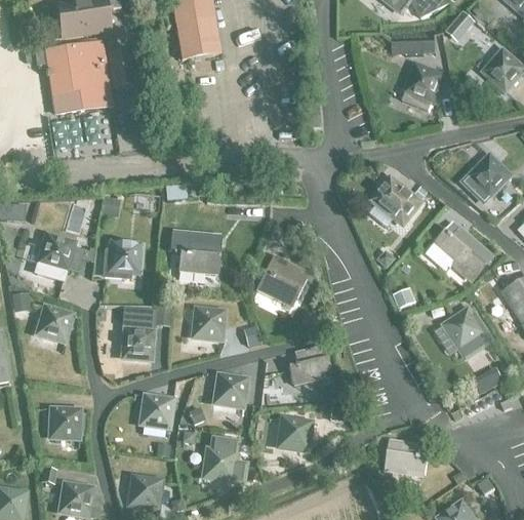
[(79,37),(78,35),(112,30),(109,8),(120,6),(119,0),(68,0),(54,2),(61,40),(79,37)]
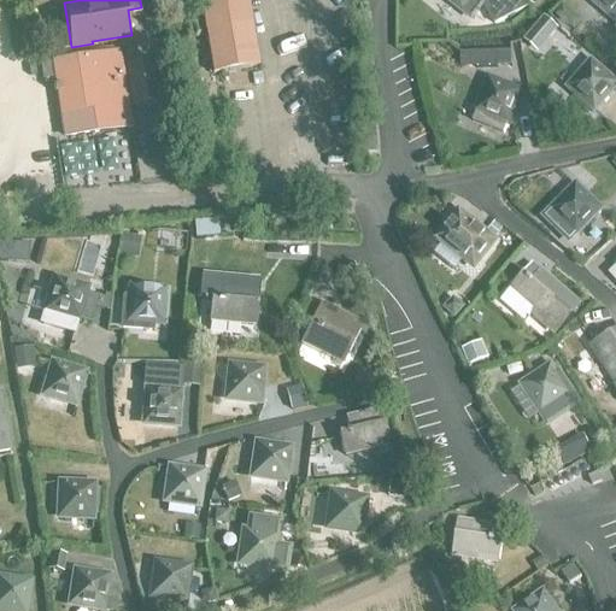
[(203,0),(215,71),(259,64),(248,0),(203,0)]
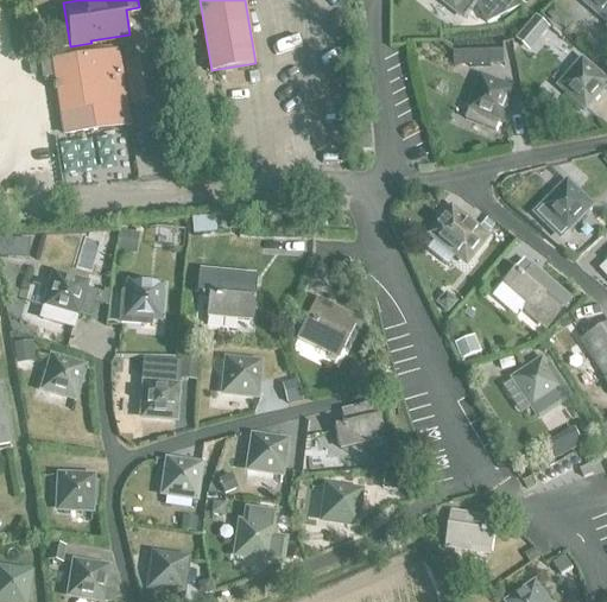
[(446,0),(467,17),(478,4),(488,20),(520,4),(517,0),(446,0)]
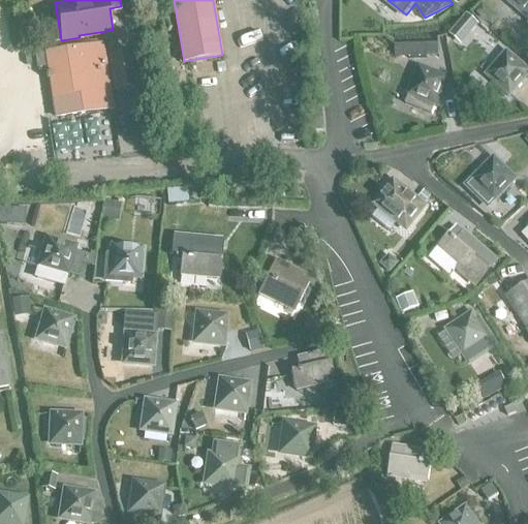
[(514,0),(527,12),(527,0),(514,0)]
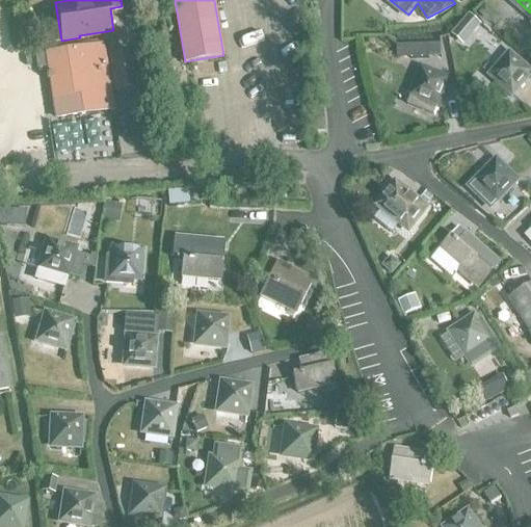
[(487,3),(480,11),(481,12),(487,18),(493,11),(493,7),(490,5),(487,3)]
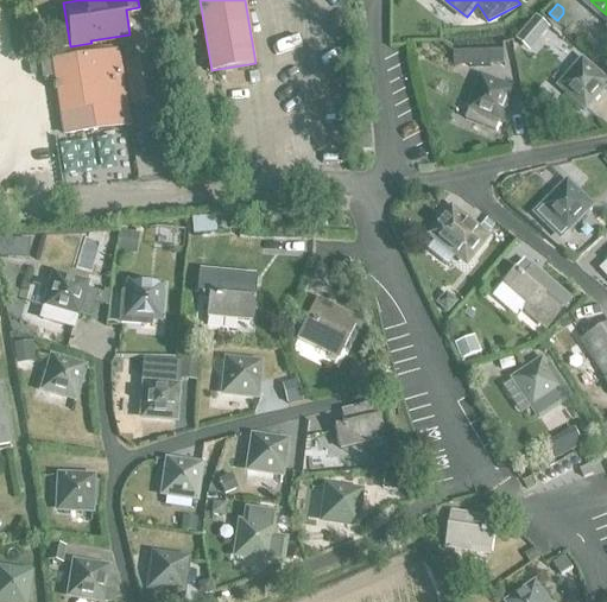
[(537,14),(517,38),(531,50),(551,26),(537,14)]
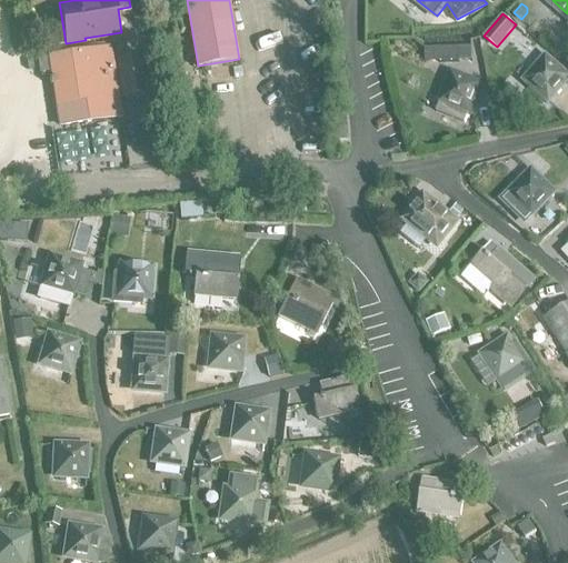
[(38,57),(40,70),(52,68),(57,94),(87,90),(91,117),(119,112),(109,44),(50,54),(38,57)]
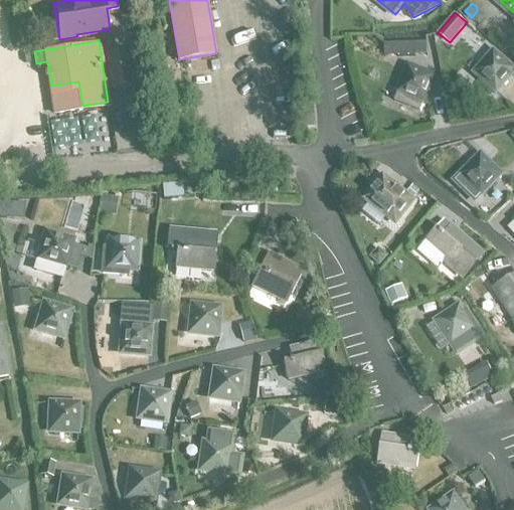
[(427,40),(415,40),(415,53),(427,53),(427,40)]
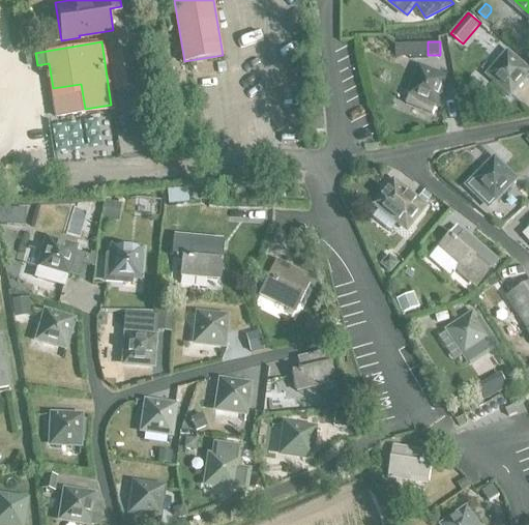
[(109,53),(114,87),(138,83),(133,49),(109,53)]
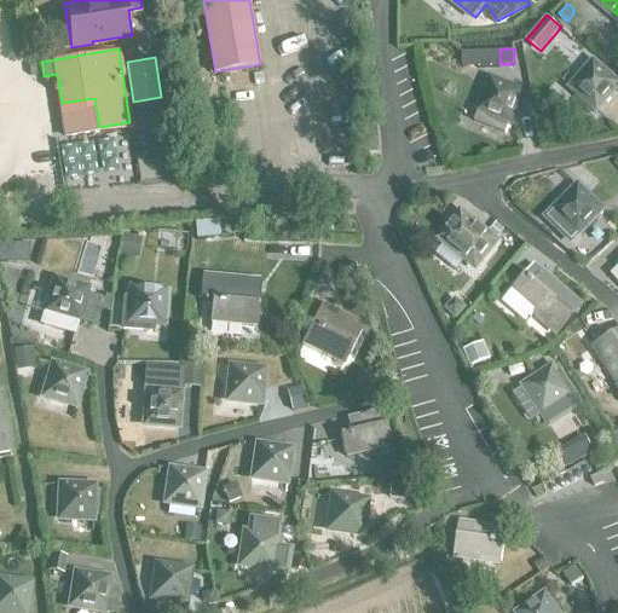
[(573,86),(599,108),(617,82),(617,80),(594,61),(573,86)]
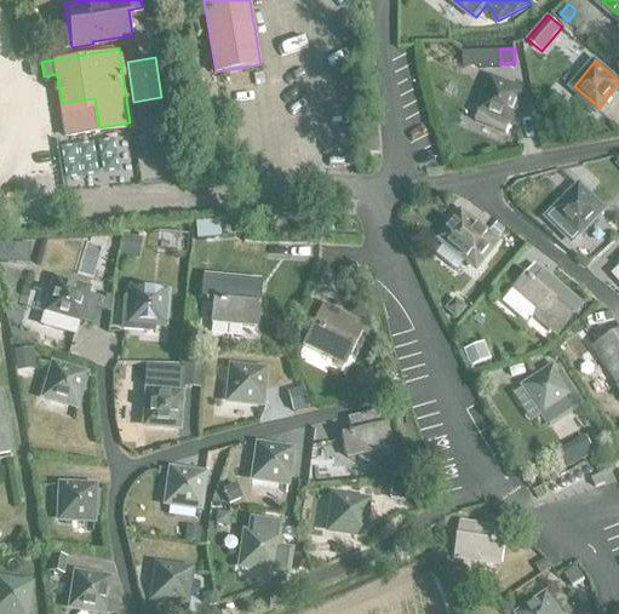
[(480,109),(511,121),(523,91),(493,79),(480,109)]
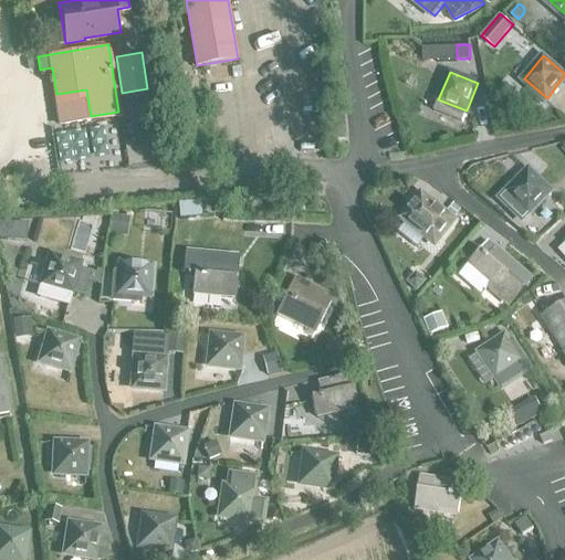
[(346,120),(333,120),(334,136),(347,136),(346,120)]
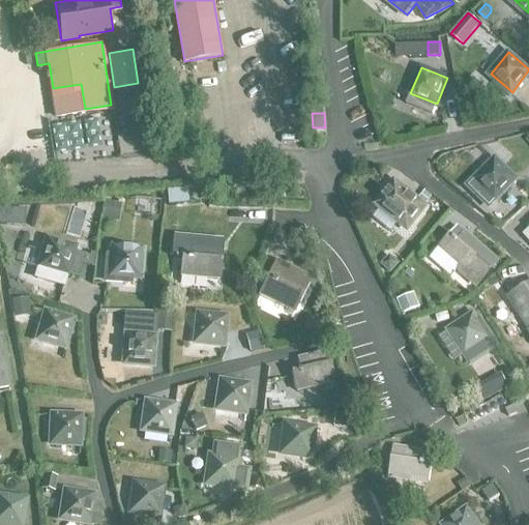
[(476,178),(467,186),(488,207),(496,198),(516,178),(496,157),(476,178)]
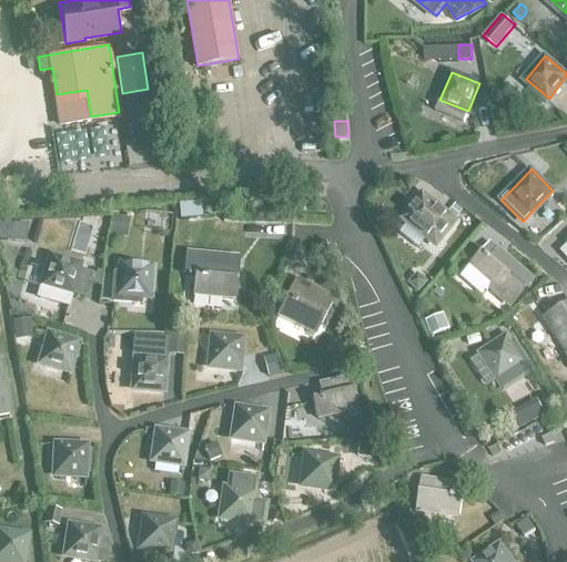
[(424,193),(405,217),(429,235),(435,228),(443,235),(456,217),(424,193)]
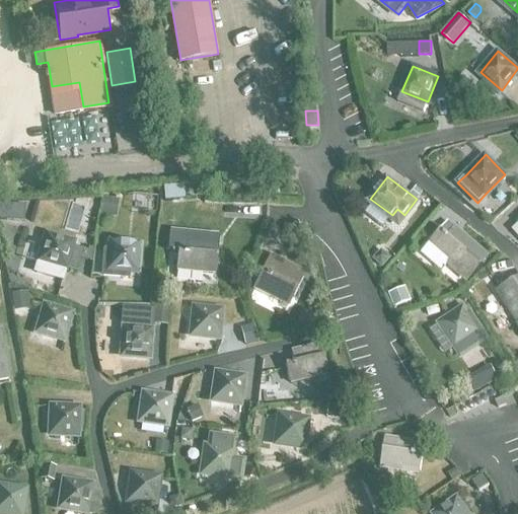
[(101,196),(99,211),(111,212),(113,198),(101,196)]
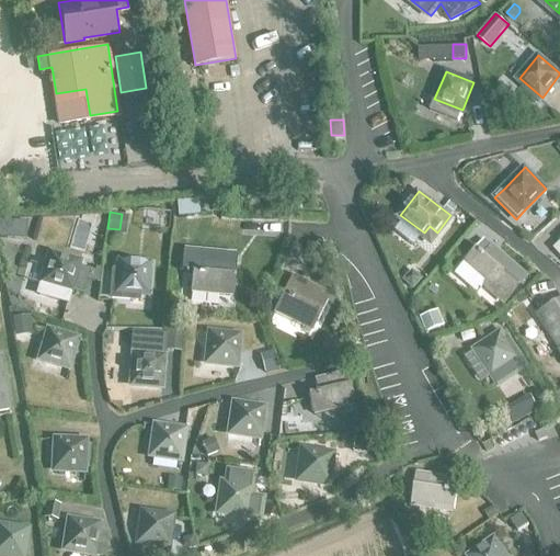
[(482,239),(477,246),(484,252),(491,246),(482,239)]
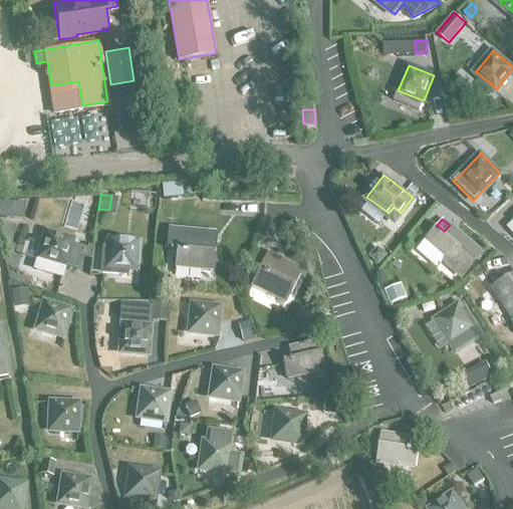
[(437,225),(427,238),(447,255),(444,258),(464,276),(484,253),(450,225),(444,231),(437,225)]
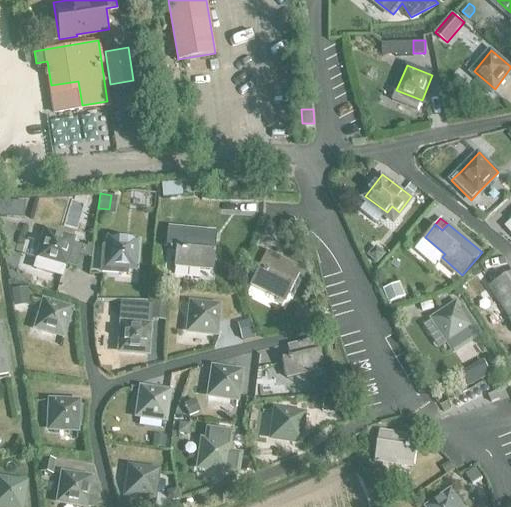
[(173,262),(214,266),(217,232),(177,228),(167,227),(165,246),(175,247),(173,262)]
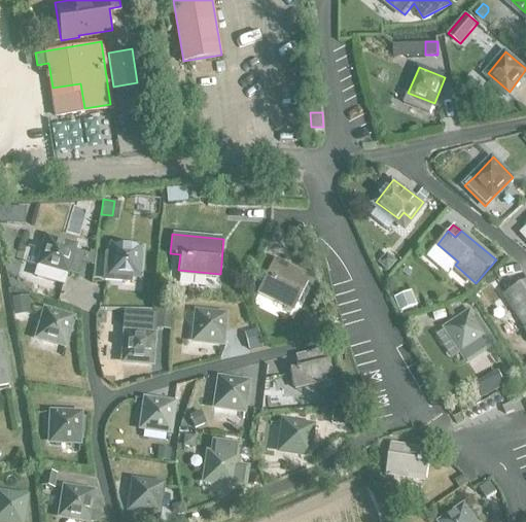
[(41,265),(38,274),(65,281),(68,272),(69,269),(78,272),(85,248),(75,245),(48,237),(41,265)]
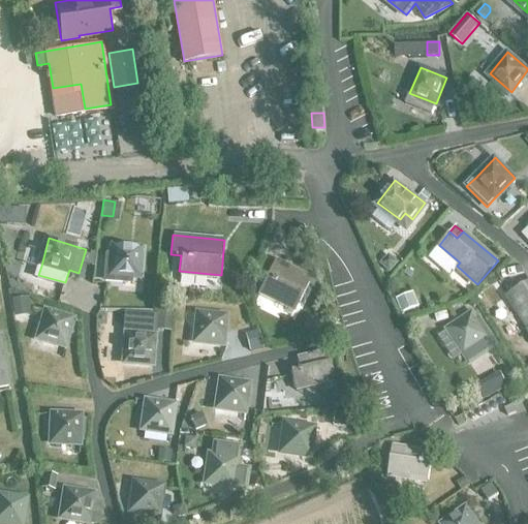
[(112,274),(141,276),(142,248),(114,245),(112,274)]
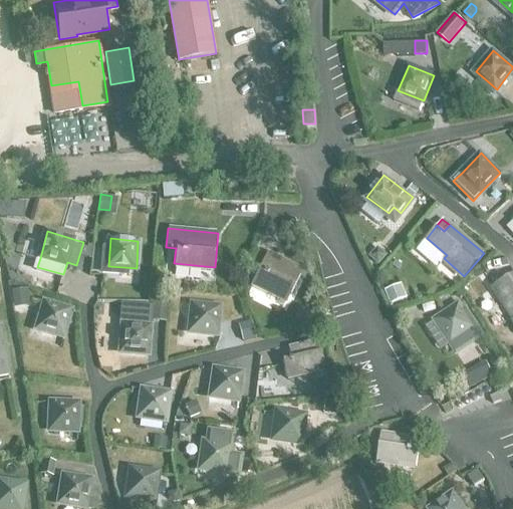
[(370,254),(380,262),(389,252),(378,244),(370,254)]
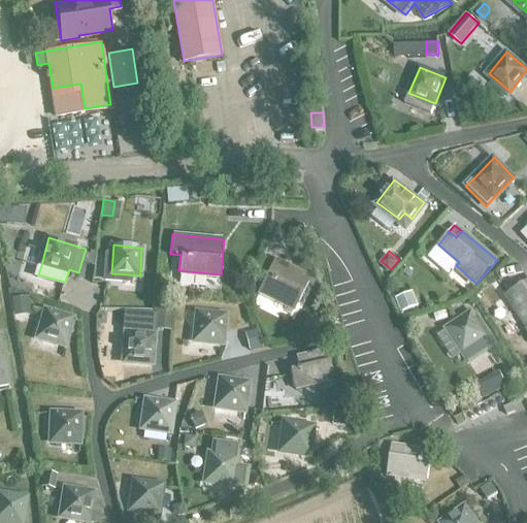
[(259,289),(297,306),(308,282),(281,269),(283,263),(273,259),(259,289)]
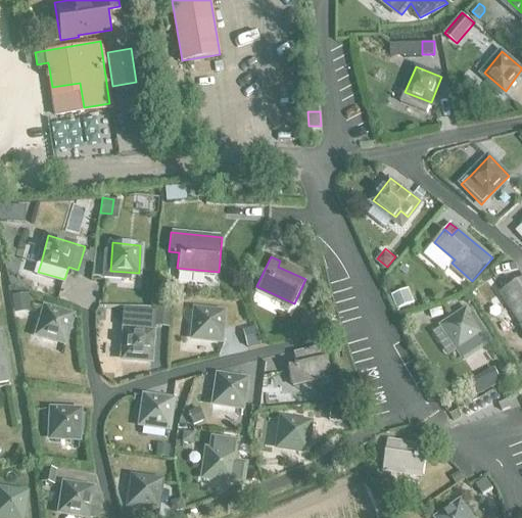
[(521,278),(504,289),(521,317),(521,323),(520,324),(521,327),(521,278)]
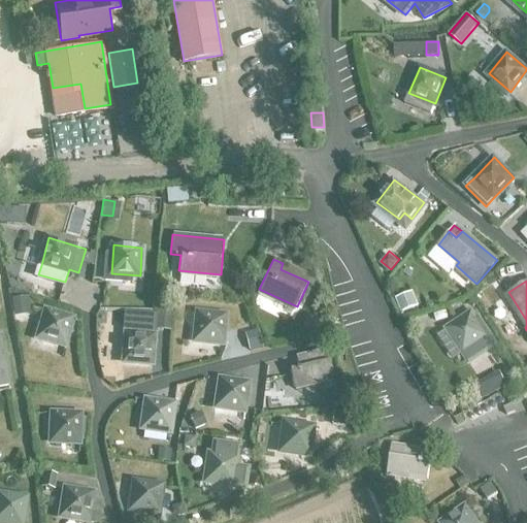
[(413,290),(396,297),(401,311),(418,304),(413,290)]
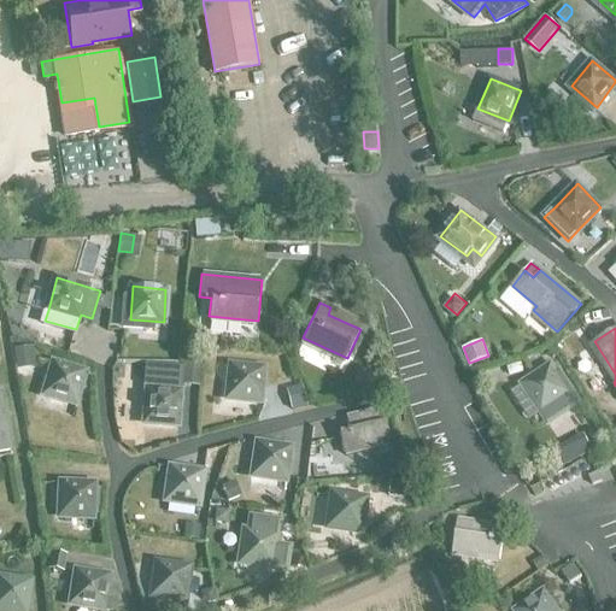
[(31,344),(13,346),(17,366),(35,363),(31,344)]
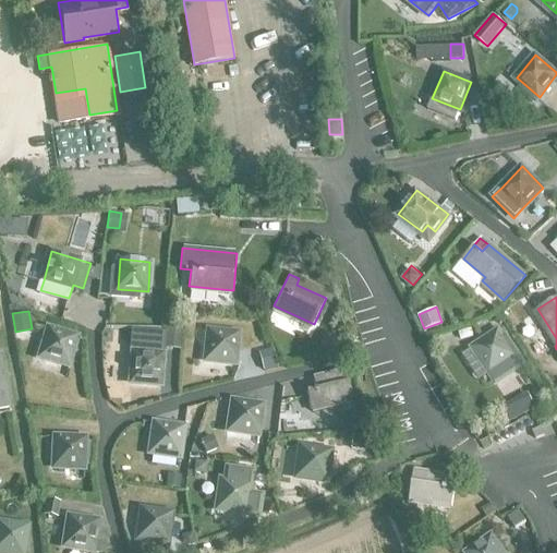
[(168,326),(166,346),(182,347),(183,327),(168,326)]
